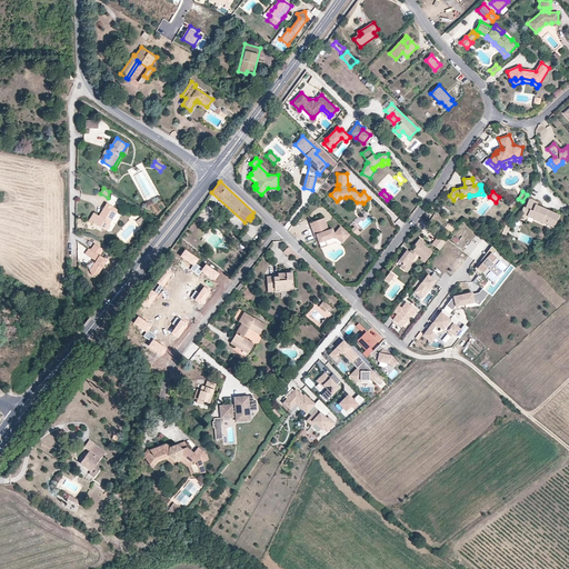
[(553,227),(559,215),(538,205),(539,202),(529,198),(526,207),(523,206),(522,209),(529,212),(527,216),(528,216),(553,227)]
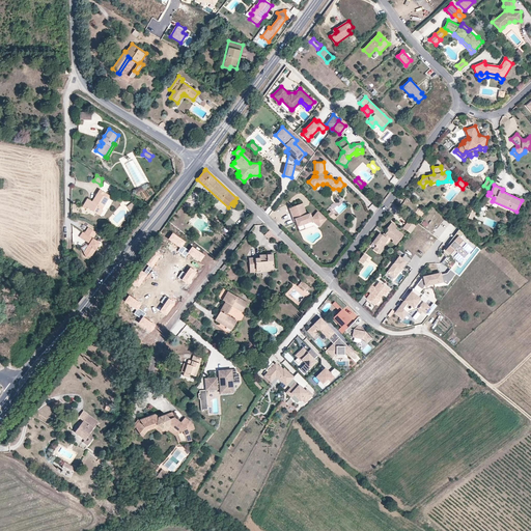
[(102,210),(108,199),(102,195),(104,192),(100,190),(92,202),(87,199),(83,206),(86,210),(87,207),(96,214),(100,208),(102,210)]
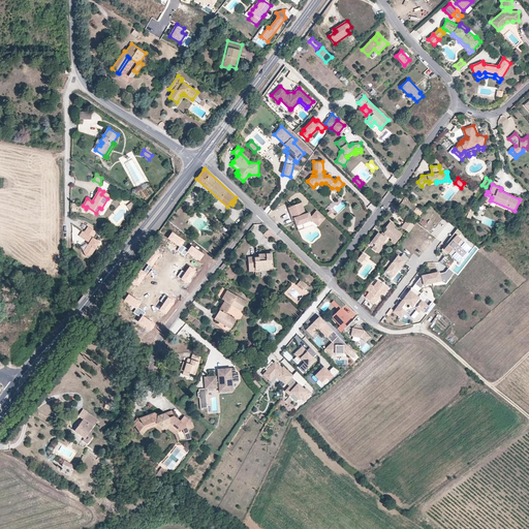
[(489,206),(491,200),(490,200),(492,197),(486,194),(485,197),(483,196),(480,201),(489,206)]
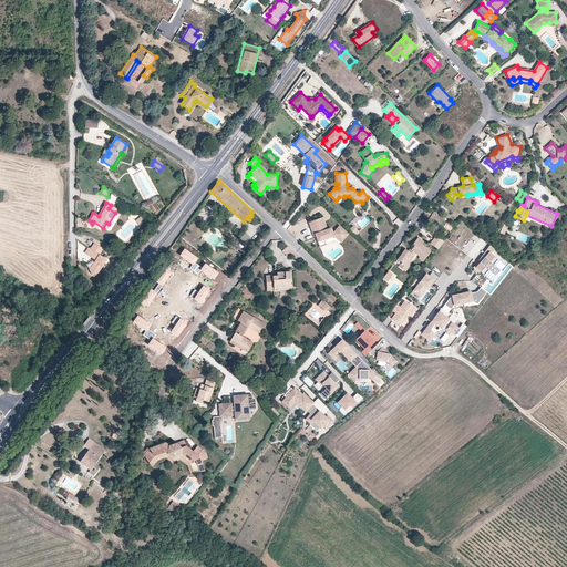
[(146,222),(142,216),(136,220),(141,226),(146,222)]
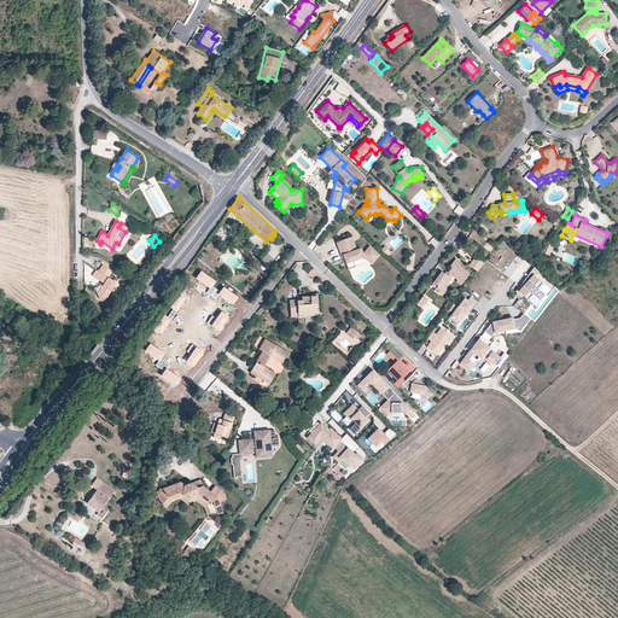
[(372,264),(380,255),(369,246),(363,254),(361,249),(357,250),(353,237),(337,243),(340,252),(342,251),(344,258),(347,263),(354,261),(363,257),(372,264)]
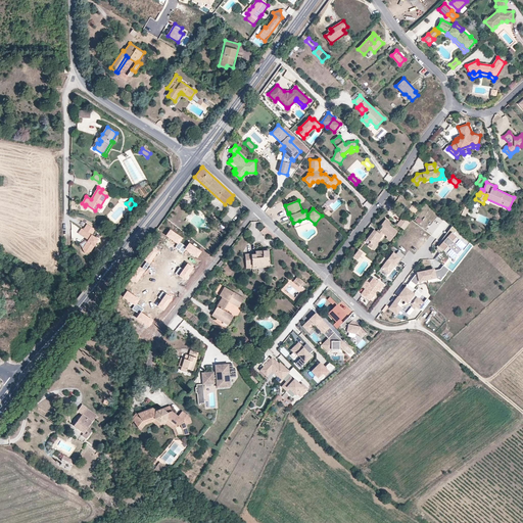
[(466,216),(469,207),(465,206),(460,214),(466,216)]
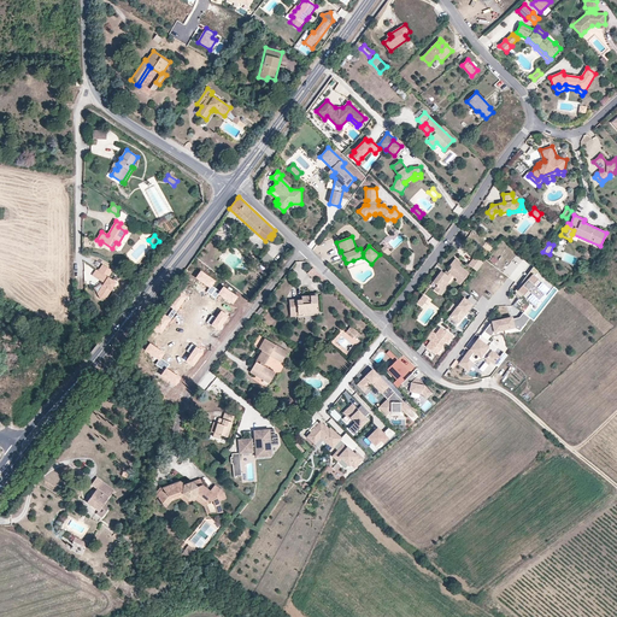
[(391,252),(385,246),(381,250),(387,256),(391,252)]
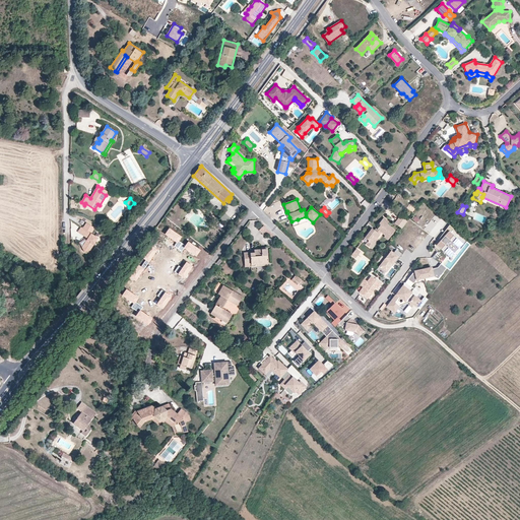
[(225,223),(231,219),(225,213),(220,218),(225,223)]
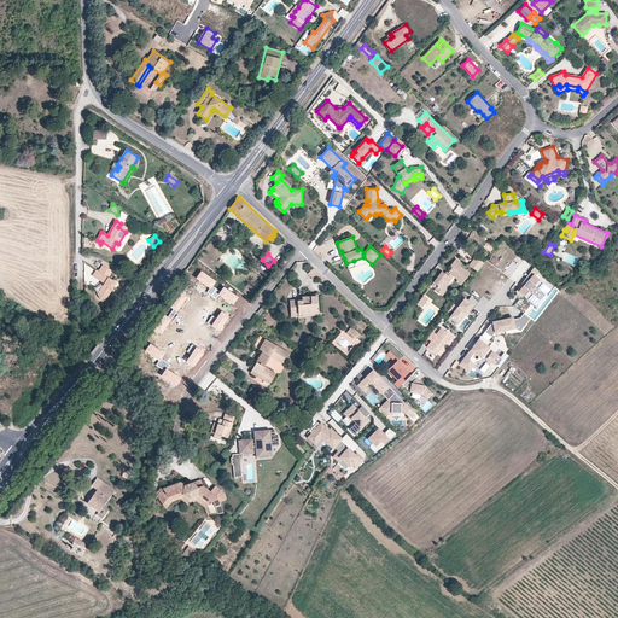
[(477,272),(484,263),(476,257),(468,266),(477,272)]
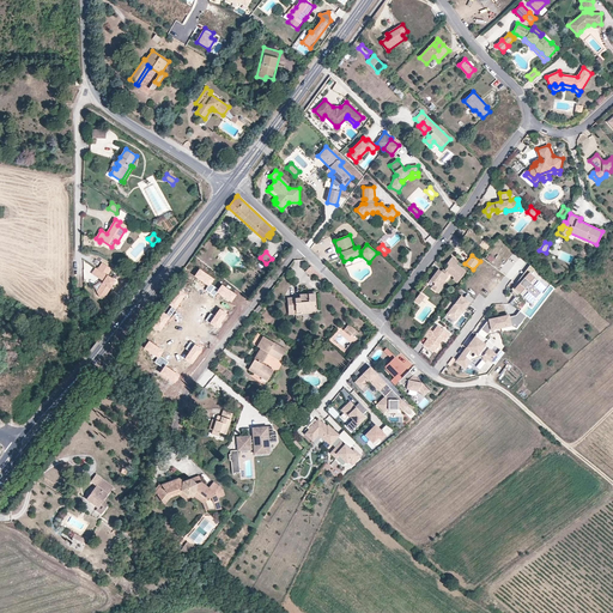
[(447,275),(448,273),(454,278),(459,281),(466,272),(456,265),(459,261),(453,256),(445,265),(448,266),(444,271),(443,273),(441,272),(438,269),(430,280),(435,284),(434,285),(441,290),(447,283),(444,280),(448,277),(447,275)]
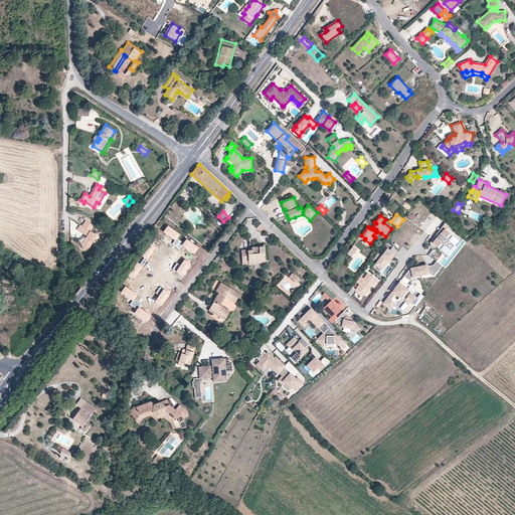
[(98,235),(91,231),(94,225),(86,220),(82,226),(86,228),(82,233),(84,235),(87,236),(86,238),(81,245),(83,249),(90,248),(98,235)]
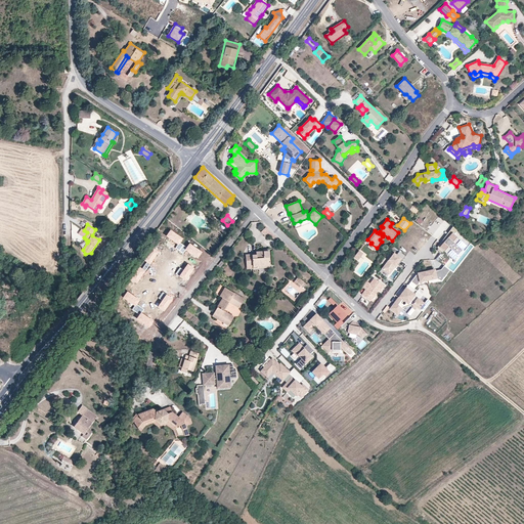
[(278,239),(266,227),(261,232),(267,238),(270,236),(275,242),(278,239)]
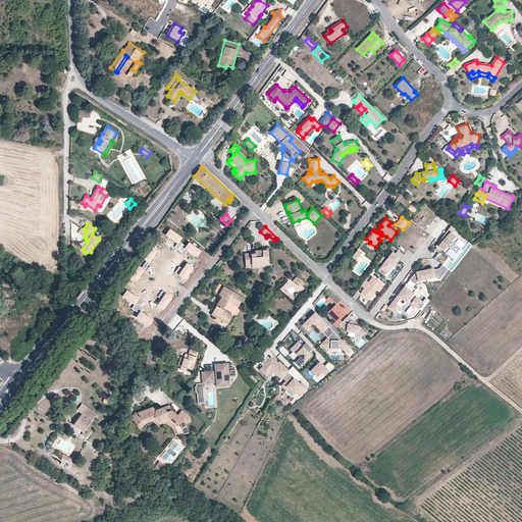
[(84,237),(87,231),(84,229),(82,228),(79,233),(84,237)]
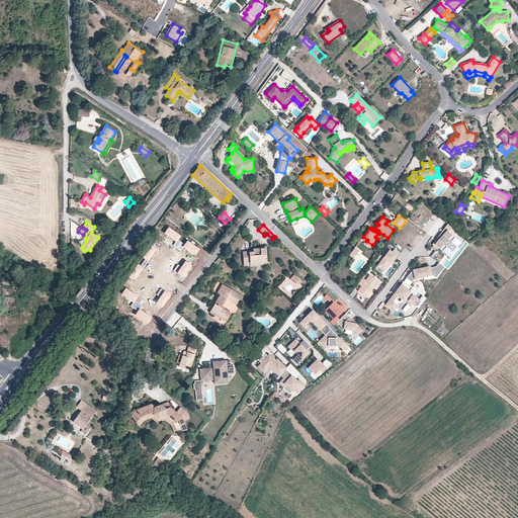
[(181,236),(169,227),(164,234),(176,242),(174,245),(177,248),(181,243),(178,240),(181,236)]
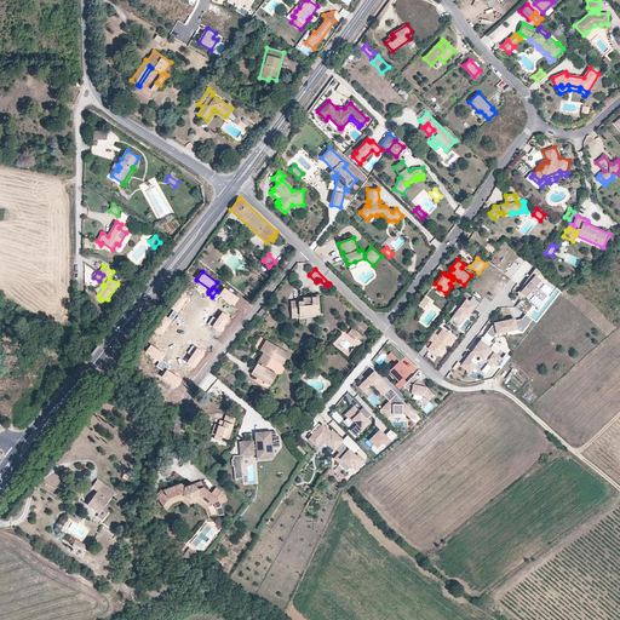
[(530,292),(535,286),(546,297),(552,291),(535,275),(520,292),(537,308),(543,302),(530,292)]
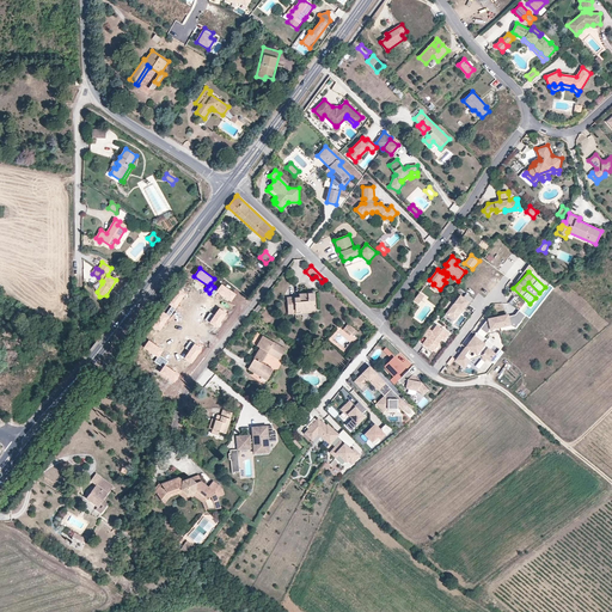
[(219,289),(214,287),(209,293),(214,297),(216,292),(232,303),(237,294),(222,285),(219,289)]
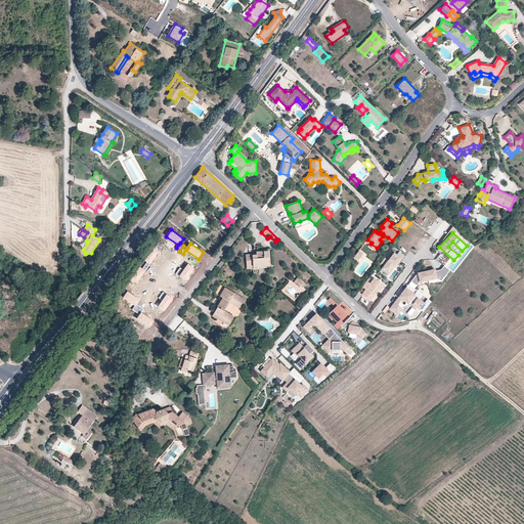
[(147,262),(144,266),(147,268),(159,252),(154,248),(144,260),(147,262)]
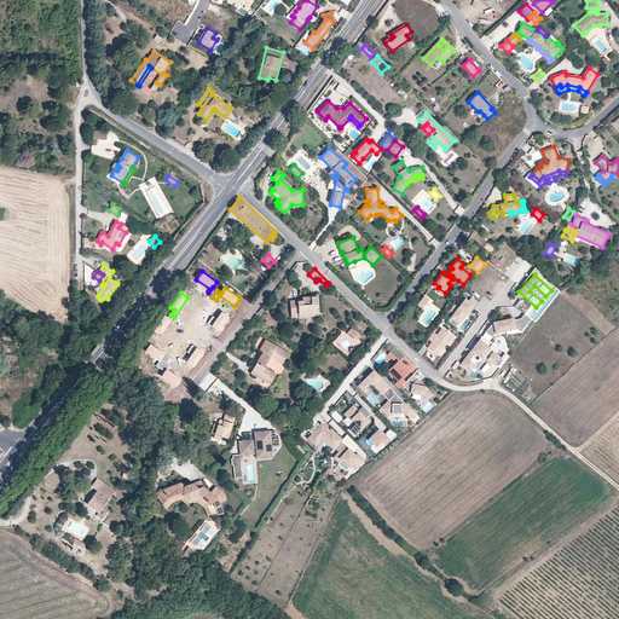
[(423,307),(428,300),(423,296),(418,304),(423,307)]
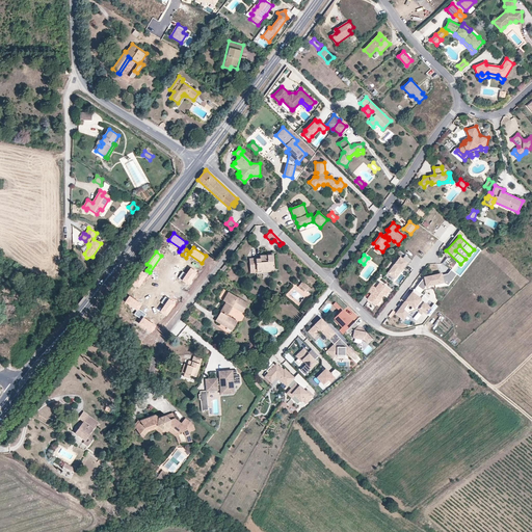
[(404,269),(411,260),(405,255),(402,259),(400,257),(389,272),(395,278),(403,268),(404,269)]
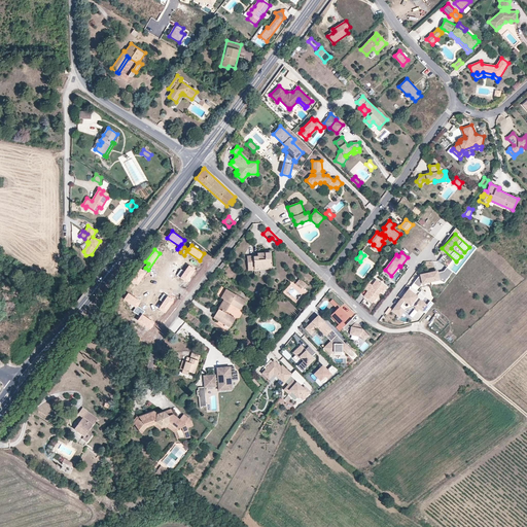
[(271,267),(270,253),(265,253),(257,253),(257,256),(253,256),(247,256),(248,271),(259,270),(258,268),(271,267)]
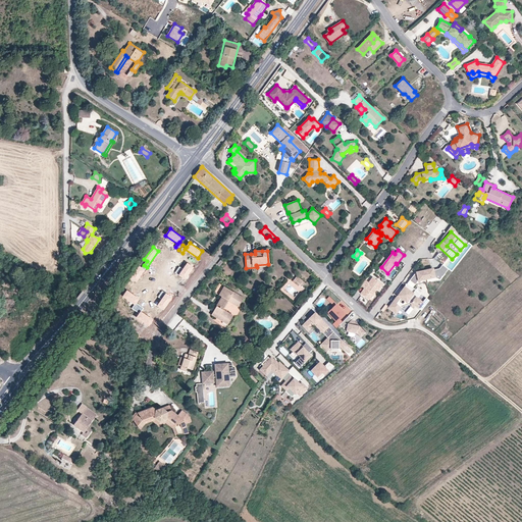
[(439,262),(444,264),(447,256),(438,252),(435,258),(440,260),(439,262)]
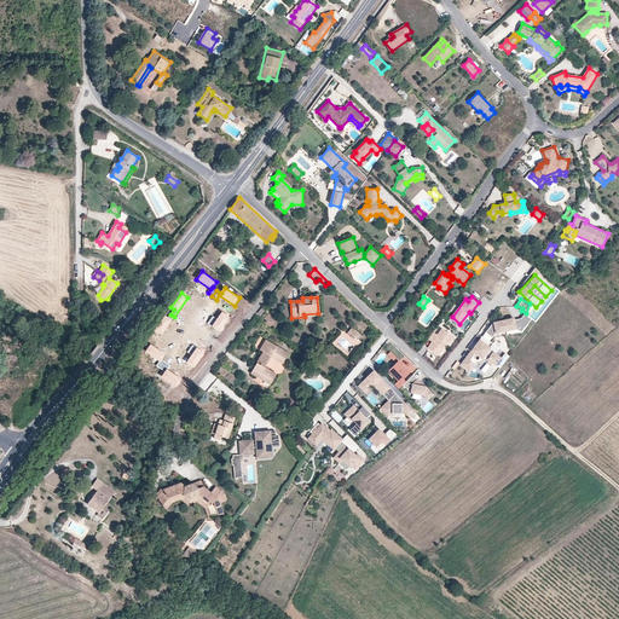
[(230,317),(223,312),(217,319),(213,317),(208,324),(220,331),(230,317)]
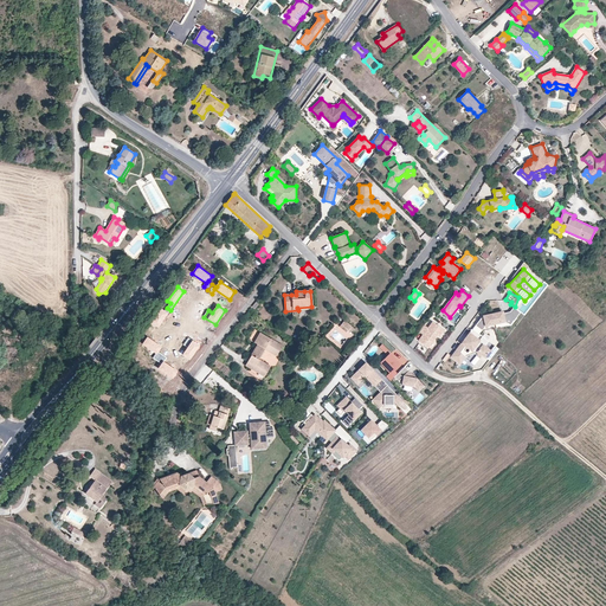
[(510,326),(521,313),(514,307),(510,311),(503,314),(503,311),(494,314),(495,323),(504,321),(510,326)]
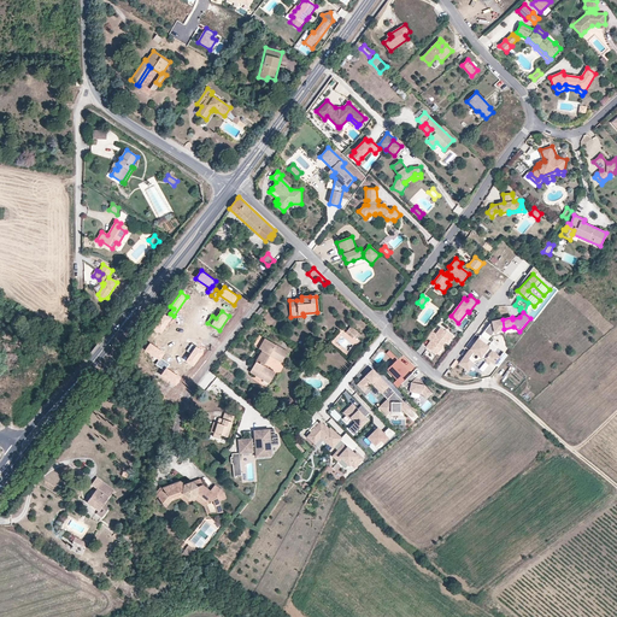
[(168,317),(164,313),(154,328),(162,334),(174,316),(170,313),(168,317)]
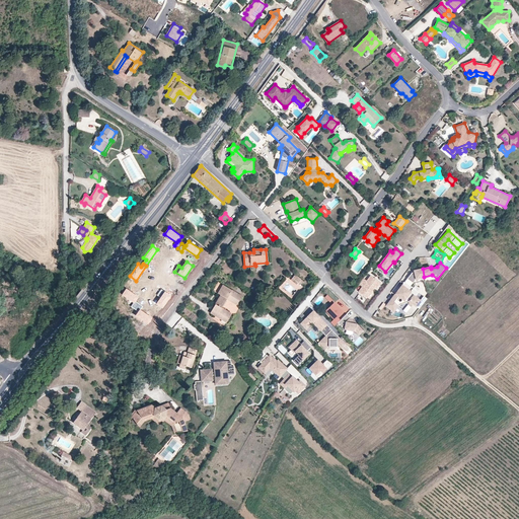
[(424,277),(423,269),(414,271),(415,272),(412,272),(408,279),(413,283),(416,279),(424,277)]
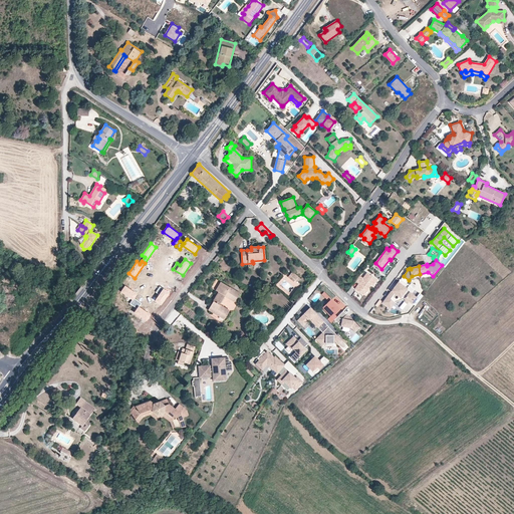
[(301,279),(292,272),(289,275),(295,280),(298,282),(301,279)]
